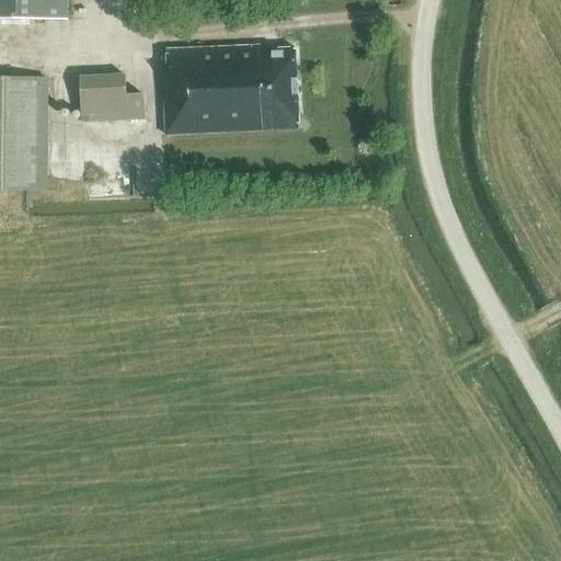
[(0,0),(0,19),(67,20),(67,0),(0,0)]
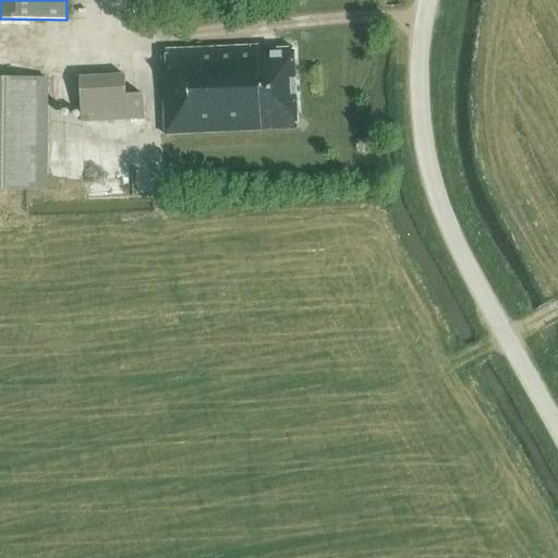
[(166,134),(298,128),(294,48),(265,49),(265,45),(166,50),(167,73),(162,73),(166,134)]
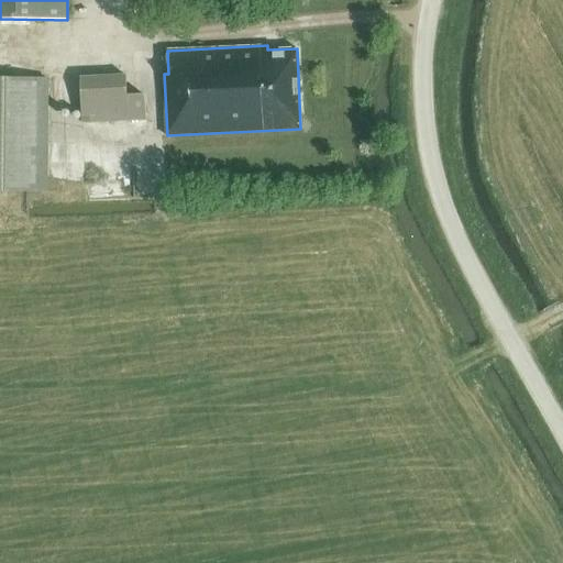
[(79,78),(80,83),(58,83),(59,108),(81,108),(83,123),(145,120),(144,96),(127,96),(125,76),(79,78)]
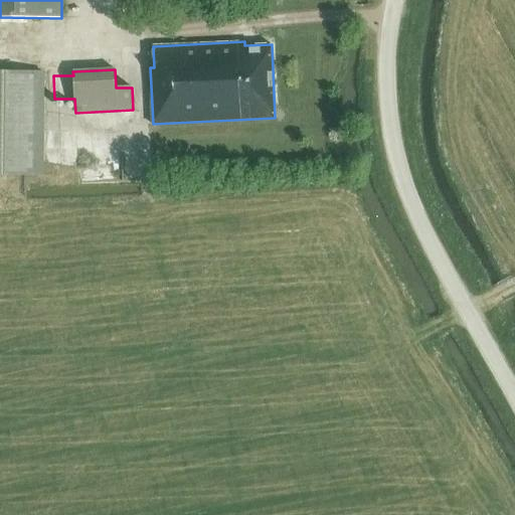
[(44,70),(0,70),(0,174),(43,175),(44,70)]
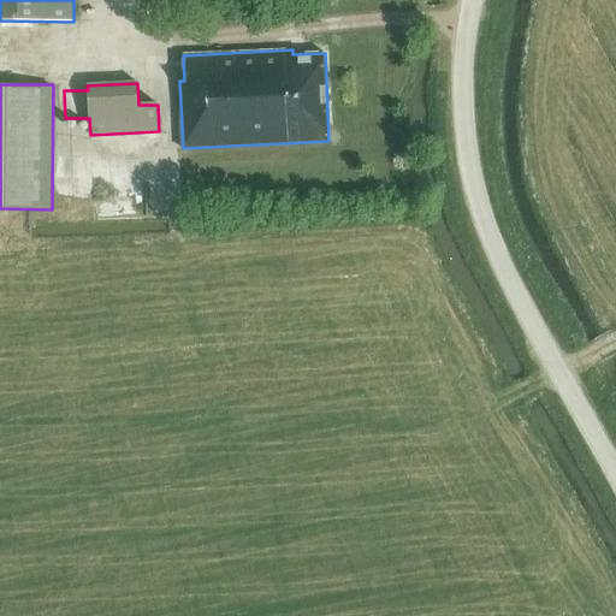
[(59,153),(59,177),(89,177),(89,153),(59,153)]
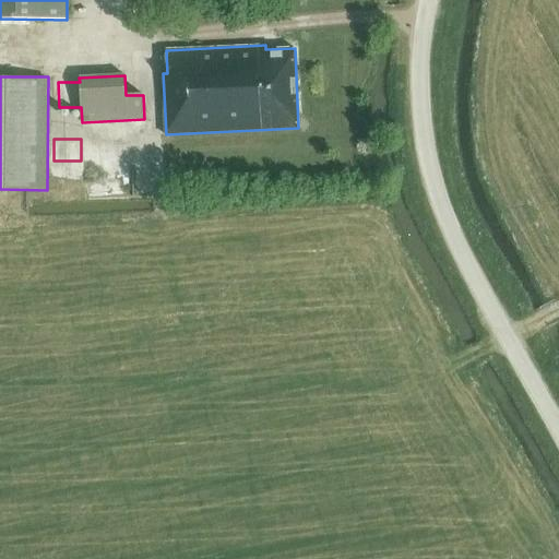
All buildings are outlined.
